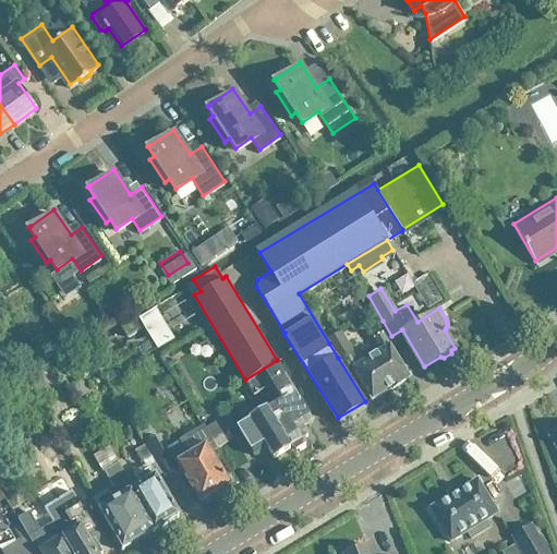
[(340,330),(327,338),(338,358),(339,359),(352,350),(340,330)]
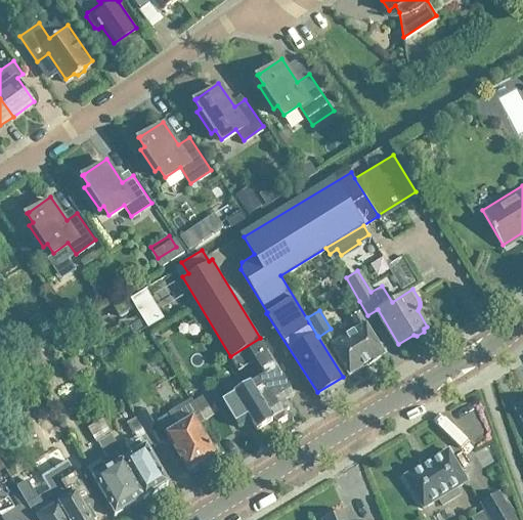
[(351,315),(358,327),(331,343),(350,374),(385,352),(359,310),(351,315)]
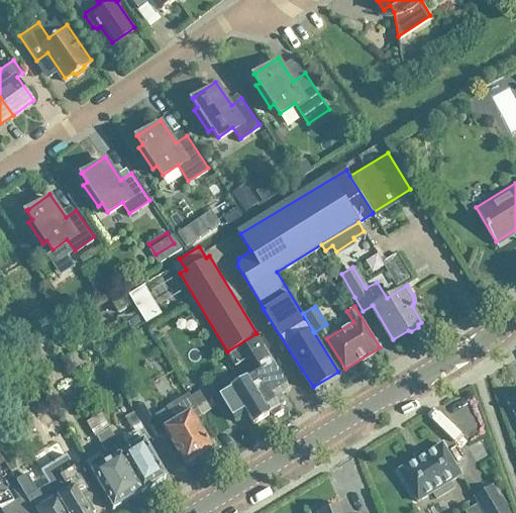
[(258,335),(228,352),(235,364),(252,353),(262,369),(247,378),(246,378),(268,411),(271,409),(274,413),(284,407),(283,402),(285,401),(280,394),(290,388),(258,335)]
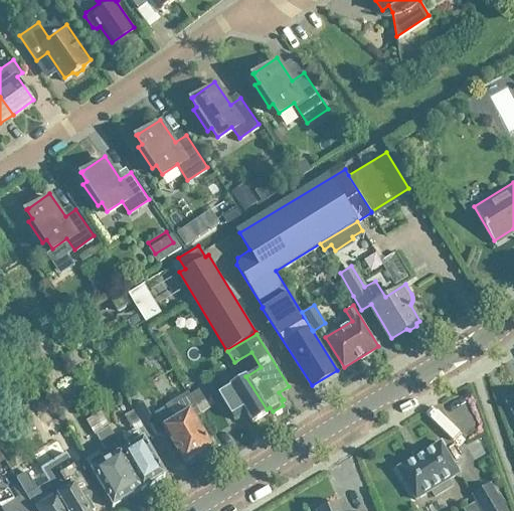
[(218,394),(220,393),(234,416),(246,409),(252,418),(267,410),(267,409),(245,376),(246,376),(245,375),(231,383),(227,375),(211,383),(218,394)]
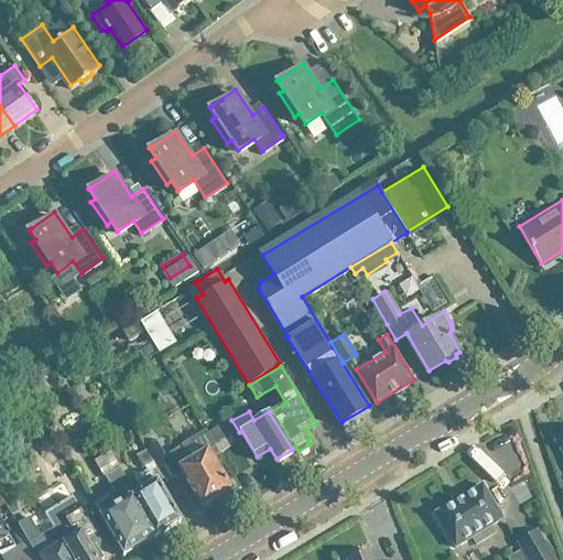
[(229,430),(215,439),(220,450),(235,441),(229,430)]
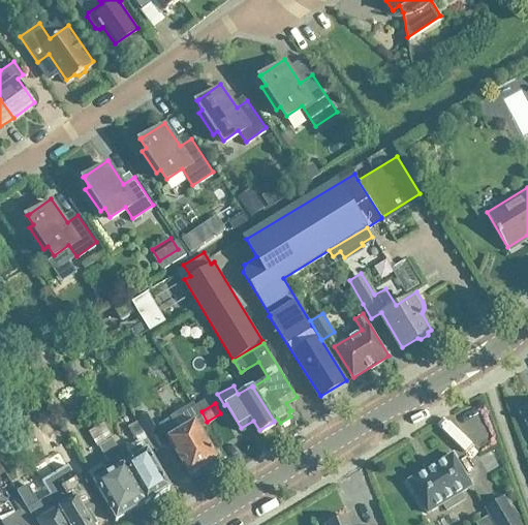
[(151,420),(152,420),(146,408),(135,414),(137,418),(136,418),(153,444),(156,449),(165,443),(151,420)]
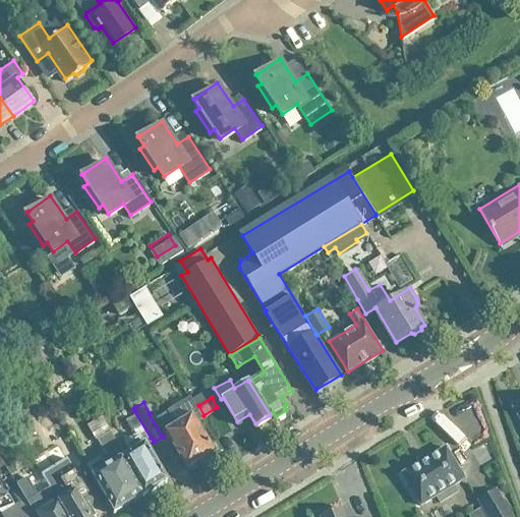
[(177,422),(172,415),(168,407),(156,414),(160,422),(161,421),(187,466),(201,458),(203,461),(213,455),(211,452),(215,450),(197,419),(204,415),(198,405),(196,406),(198,408),(192,412),(193,413),(177,422)]
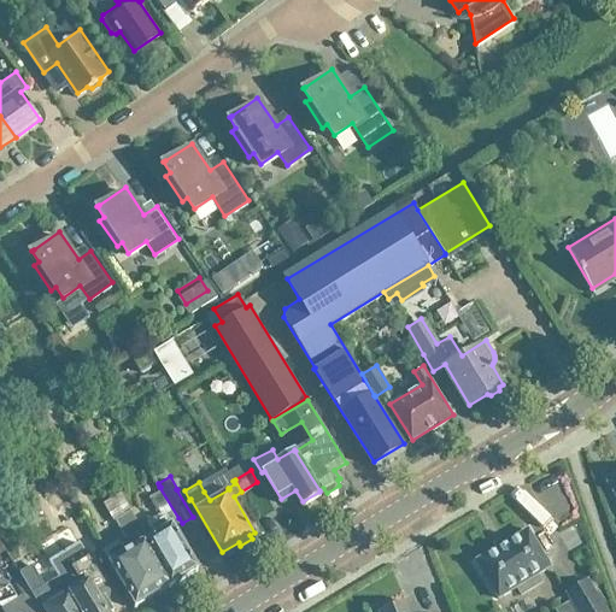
[(148,537),(132,508),(119,489),(115,492),(127,512),(138,531),(144,541),(170,584),(198,568),(171,524),(169,525),(168,524),(179,518),(159,487),(148,493),(153,501),(157,505),(160,511),(146,519),(156,534),(148,537)]
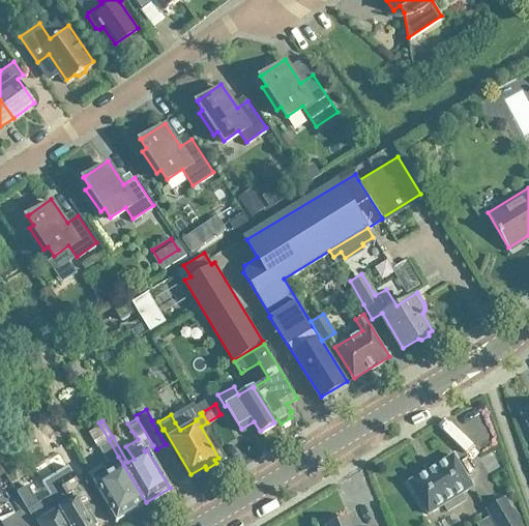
[(118,457),(109,440),(99,445),(107,459),(112,460),(118,457)]
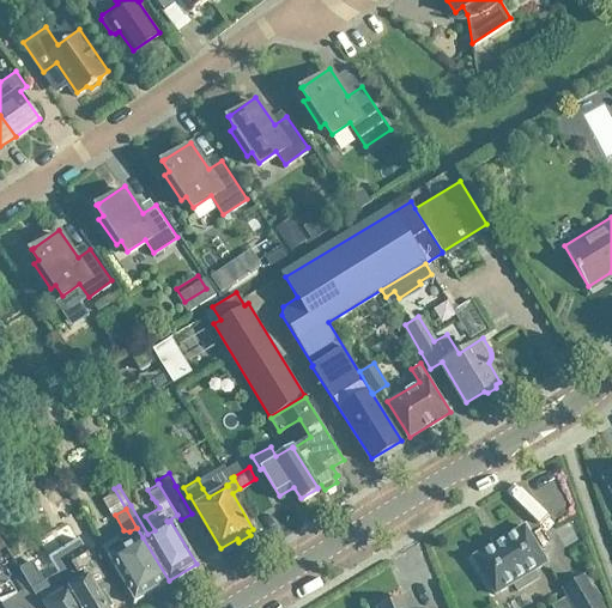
[(514,579),(517,587),(538,575),(533,567),(546,559),(523,522),(473,553),(495,590),(514,579)]
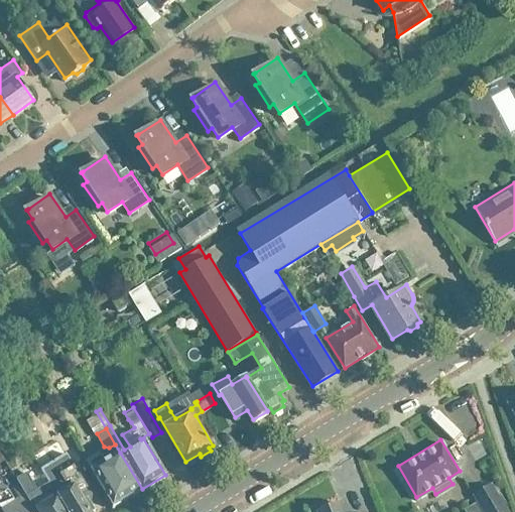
[(142,489),(120,453),(105,462),(98,451),(87,458),(94,469),(92,470),(113,506),(142,489)]
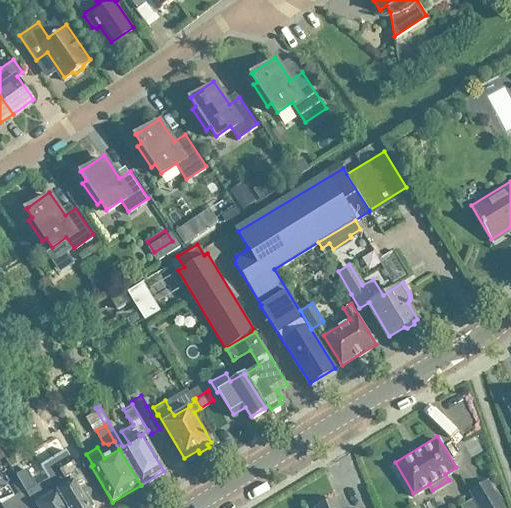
[(94,494),(76,464),(68,451),(54,460),(69,484),(58,490),(69,507),(89,507),(95,505),(90,497),(94,494)]
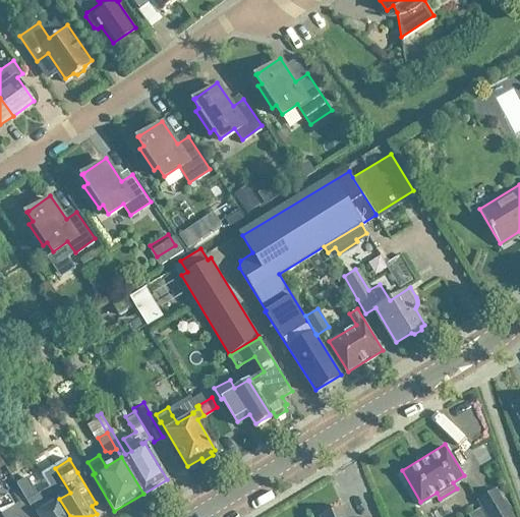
[(26,474),(16,480),(35,511),(39,513),(41,516),(70,516),(59,499),(48,480),(35,489),(26,474)]
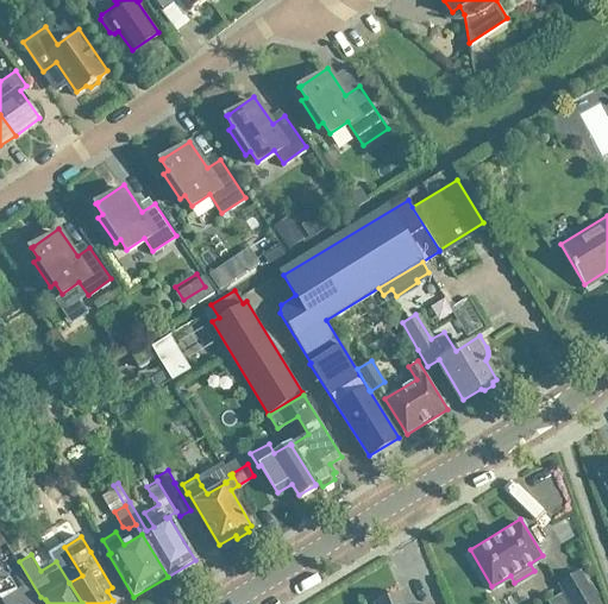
[(574,603),(601,603),(580,568),(559,580),(574,603)]
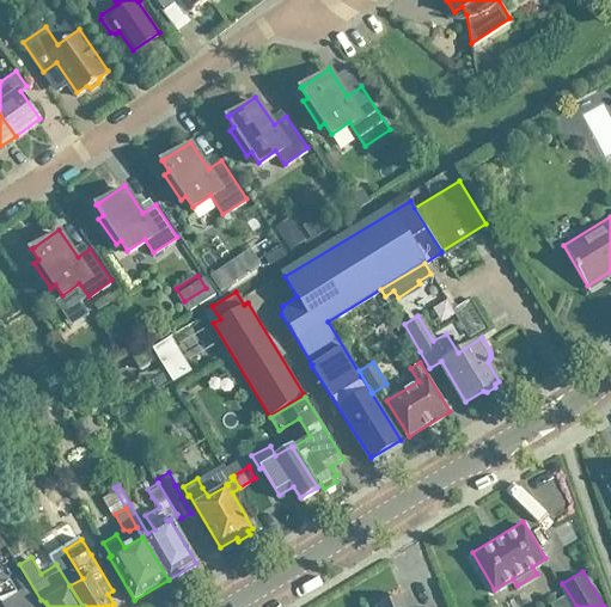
[(11,606),(43,606),(42,605),(41,605),(29,584),(6,598),(11,606)]
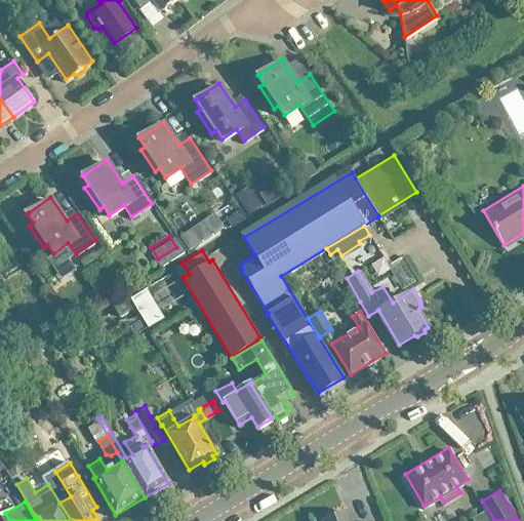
[(323,518),(323,520),(373,520),(370,520),(350,520),(346,509),(323,518)]
